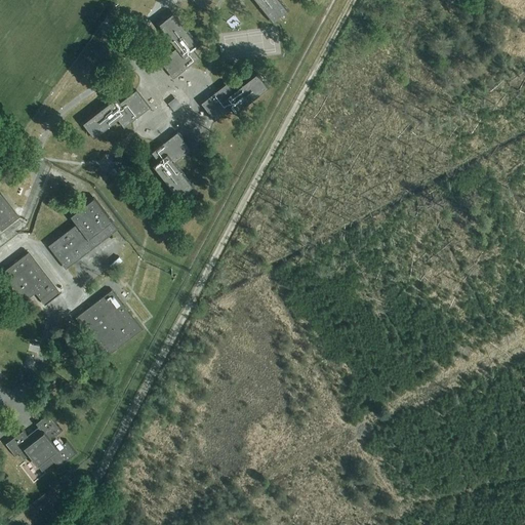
[(211,0),(192,0),(199,9),(211,0)]
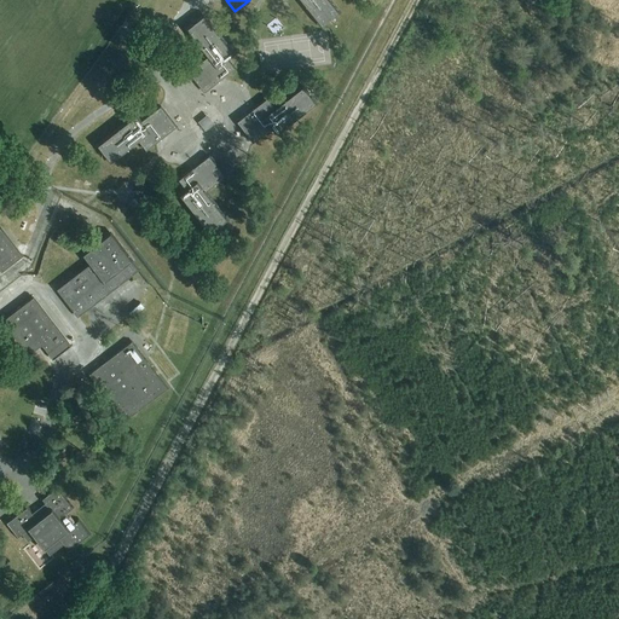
[(300,0),(322,25),(337,12),(328,0),(300,0)]
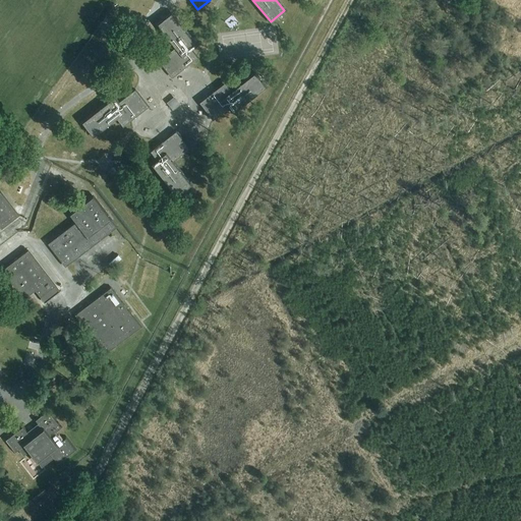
[(197,58),(190,50),(195,46),(171,13),(157,24),(175,48),(158,61),(171,78),(197,58)]
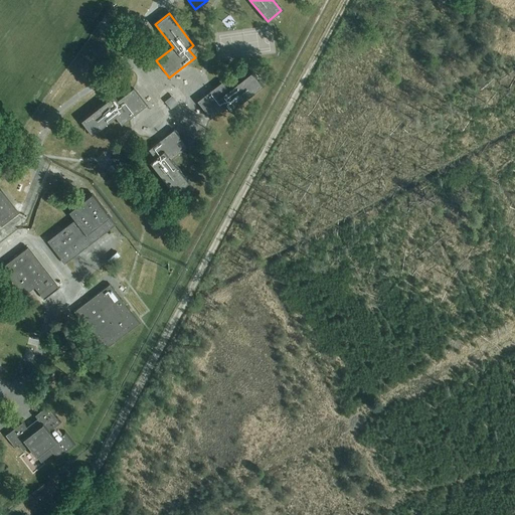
[(251,72),(228,91),(222,81),(197,102),(210,119),(226,106),(230,111),(263,87),(251,72)]
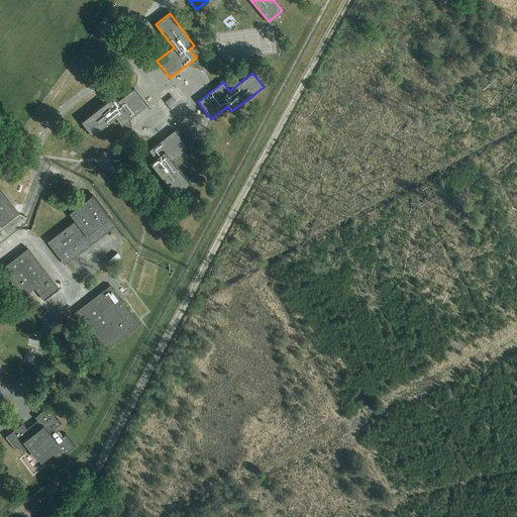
[(92,135),(115,118),(121,126),(146,106),(133,89),(117,102),(113,97),(81,121),(92,135)]
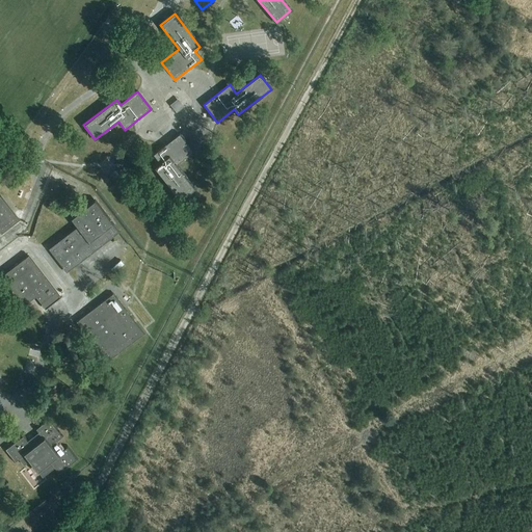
[(153,155),(160,163),(155,167),(180,200),(194,189),(176,165),(192,153),(179,134),(153,155)]
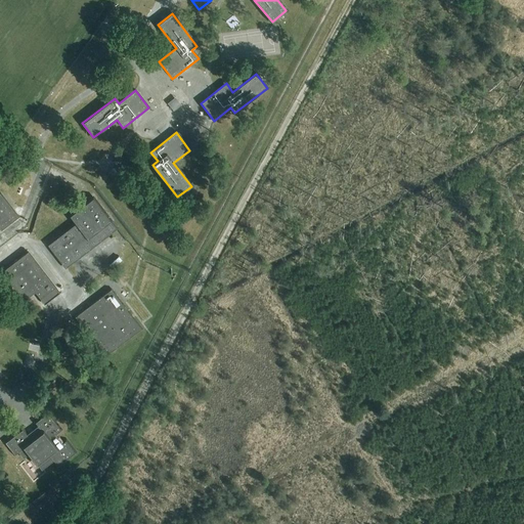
[(121,172),(128,167),(120,157),(113,162),(121,172)]
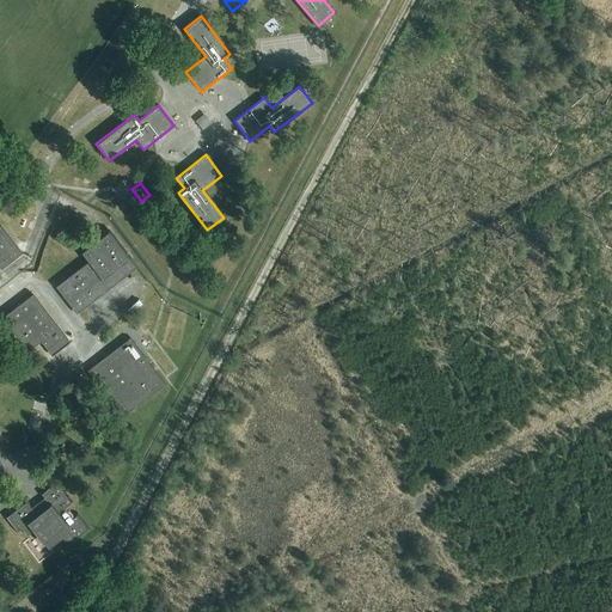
[(0,226),(0,267),(1,269),(22,254),(0,226)]
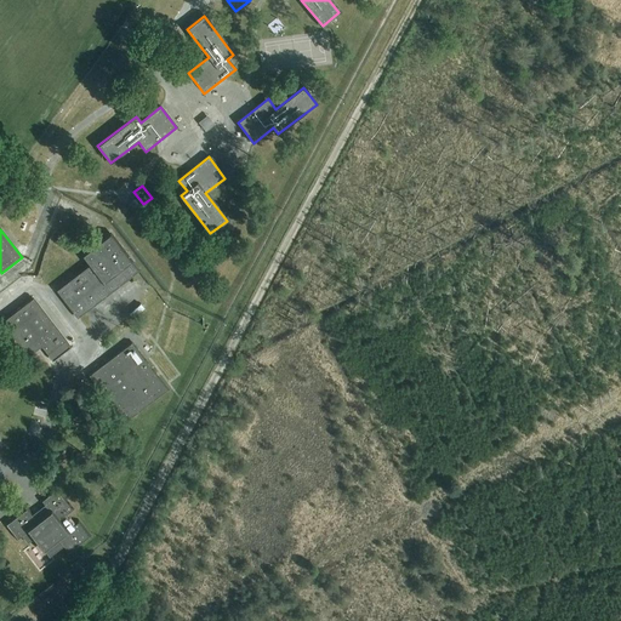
[(138,271),(131,262),(109,235),(83,256),(90,265),(57,291),(77,318),(138,271)]
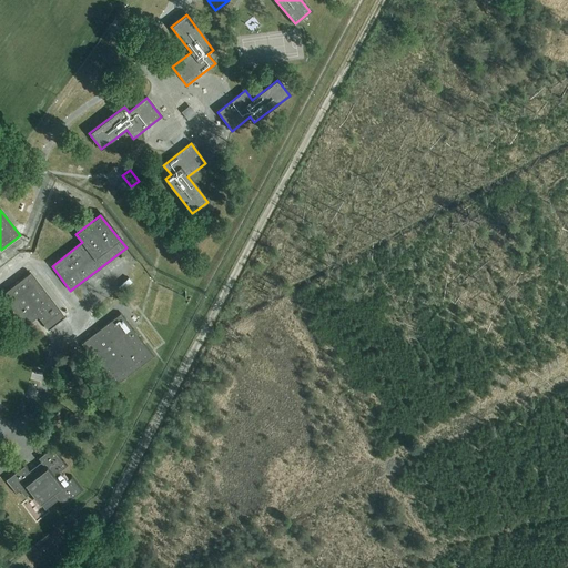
[(30,273),(0,295),(0,301),(21,330),(38,317),(48,331),(64,317),(30,273)]
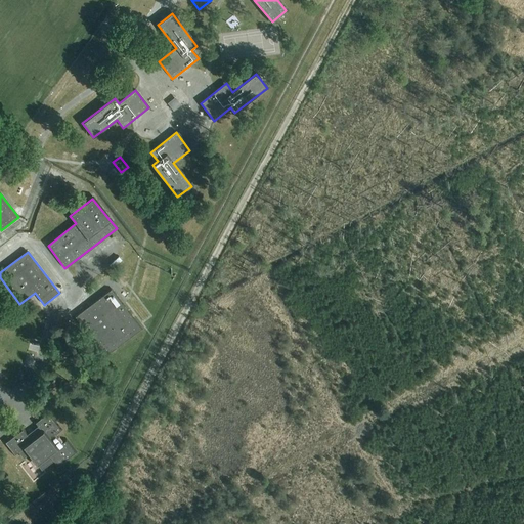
[(75,317),(104,357),(140,330),(111,291),(75,317)]
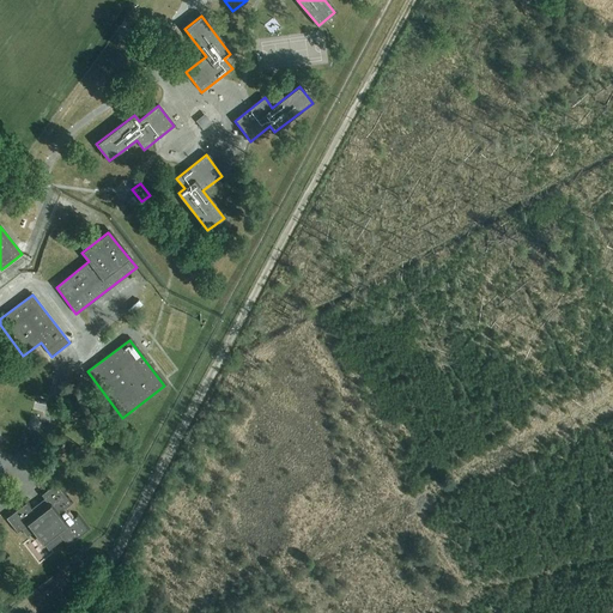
[(67,438),(59,436),(54,450),(64,453),(67,438)]
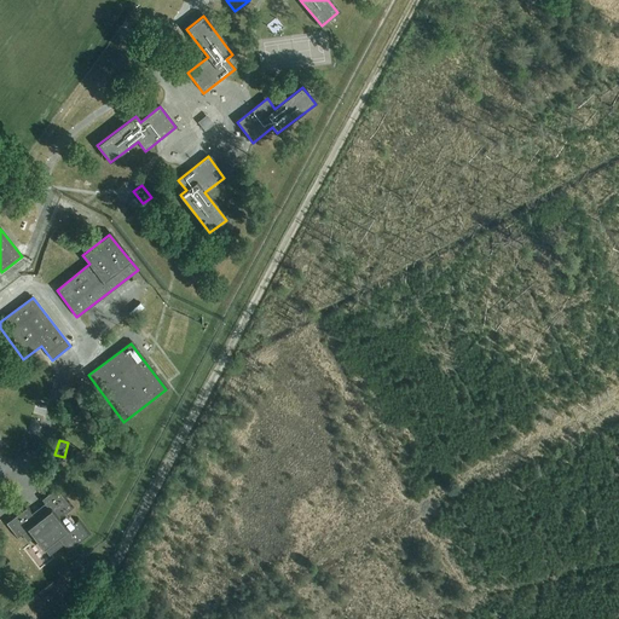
[(33,538),(34,537),(44,549),(48,555),(63,544),(68,551),(88,536),(77,521),(73,525),(65,514),(71,509),(56,489),(41,501),(45,504),(32,515),(25,508),(6,524),(17,538),(21,534),(27,542),(33,538)]
